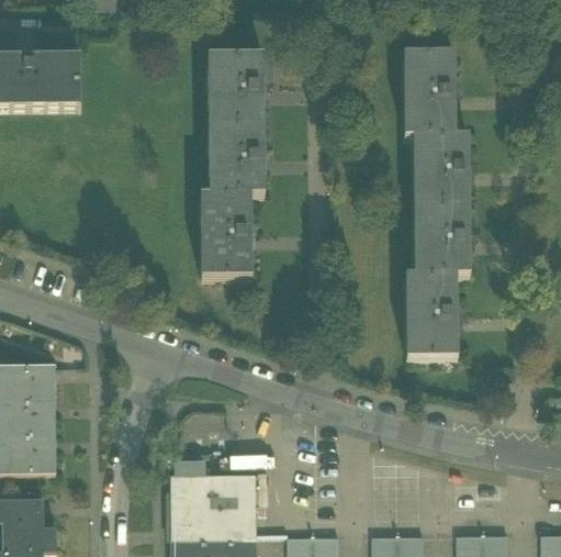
[(405,141),(413,141),(456,141),(455,58),(405,58),(405,141)]
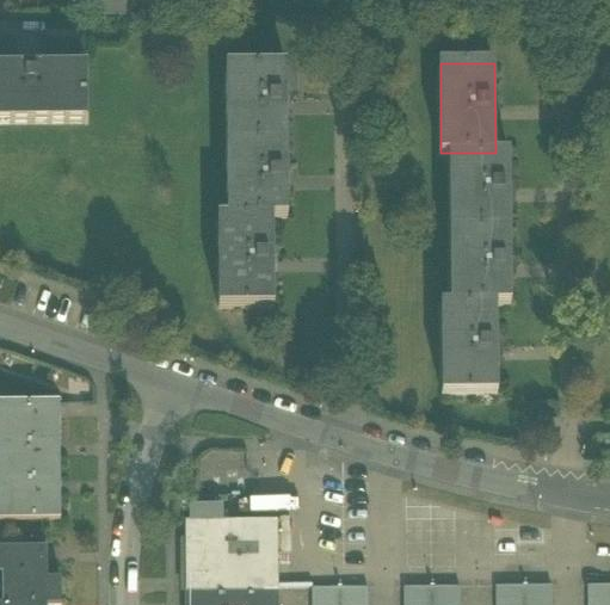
[(228,66),(228,141),(289,141),(288,65),(228,66)]
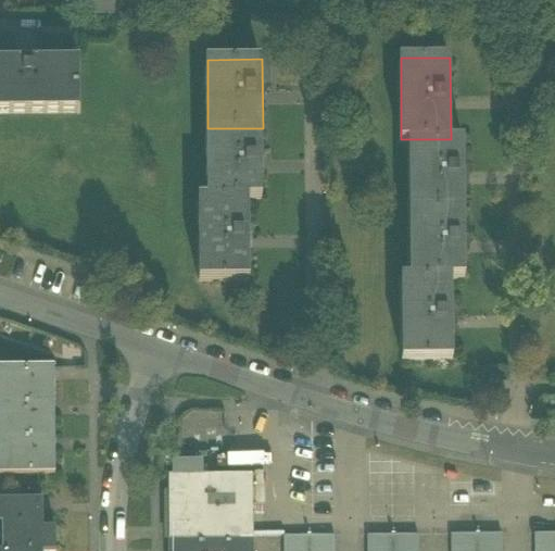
[(79,60),(0,60),(0,111),(79,110),(79,60)]
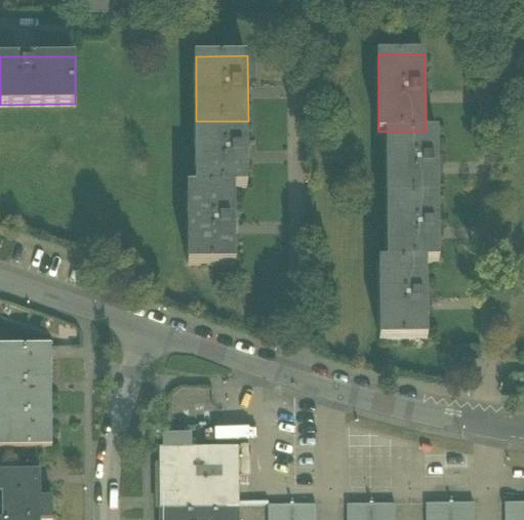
[(196,121),(197,186),(236,186),(248,186),(248,121),(196,121)]
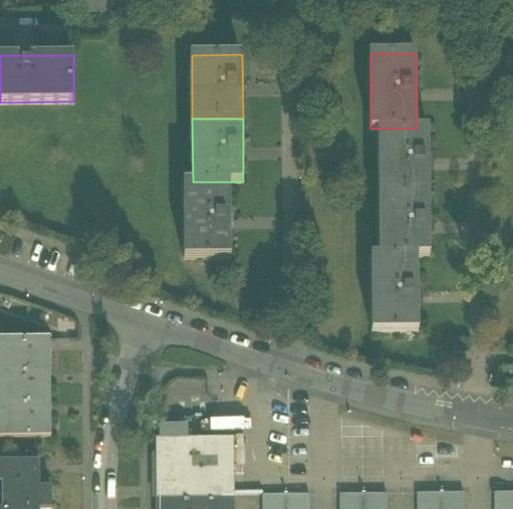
[(377,129),(378,194),(430,193),(429,129),(417,129),(377,129)]
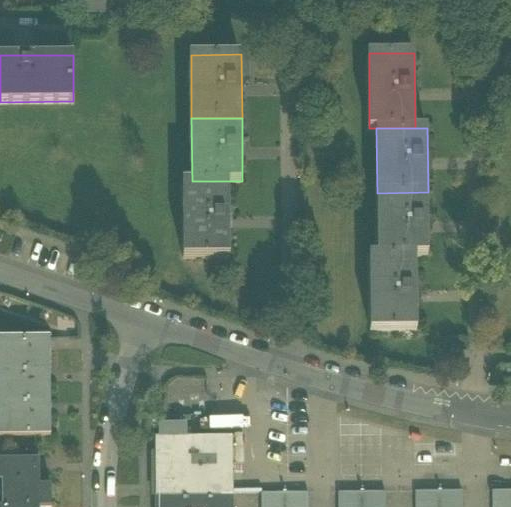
[(231,256),(230,181),(192,181),(184,181),(184,257),(231,256)]
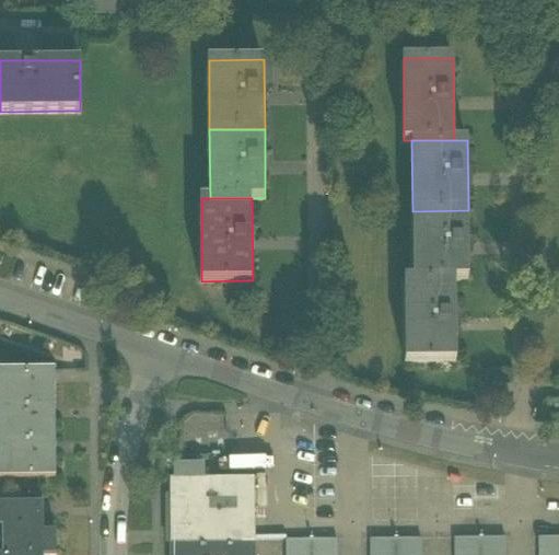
[(412,211),(412,280),(455,279),(468,279),(468,210),(412,211)]
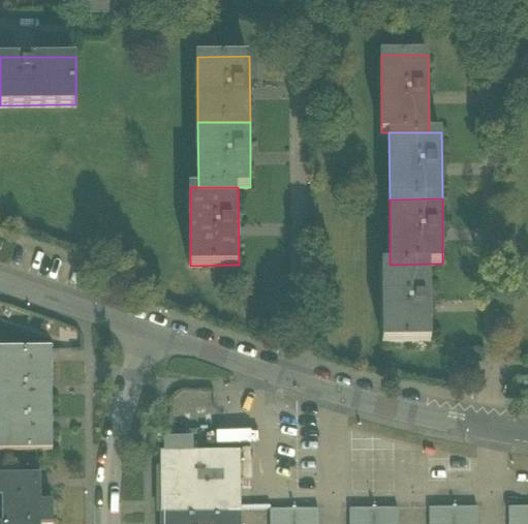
[(431,340),(430,264),(390,265),(382,265),(383,341),(431,340)]
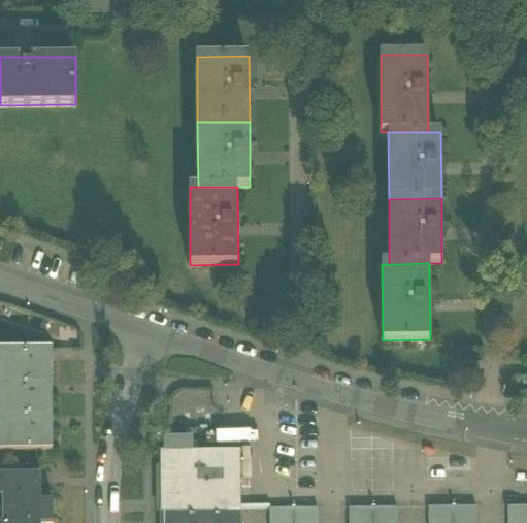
[(0,345),(0,380),(53,380),(53,345),(0,345)]
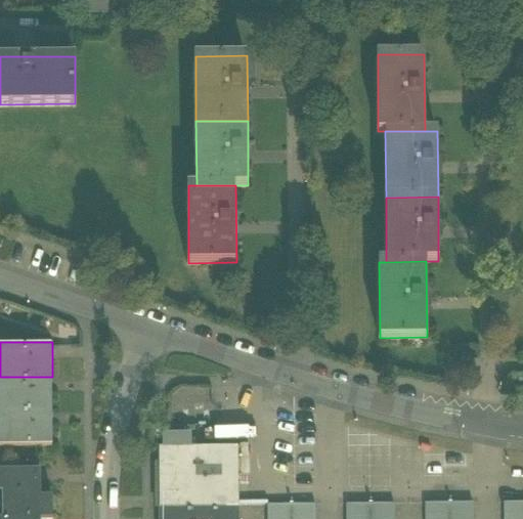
[(0,377),(0,408),(52,408),(52,377),(0,377)]
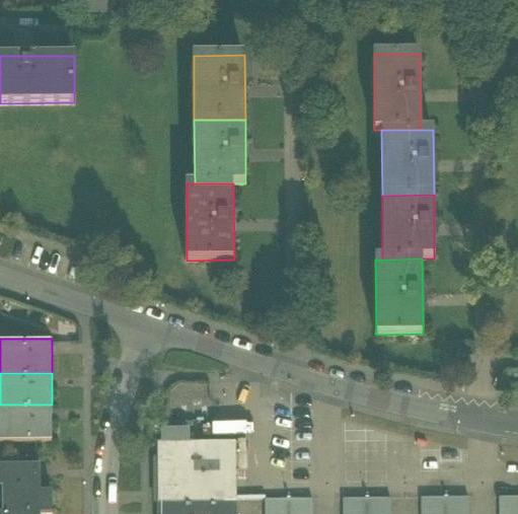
[(195,413),(201,414),(206,412),(210,407),(210,400),(206,396),(200,394),(195,396),(191,401),(192,408),(195,413)]
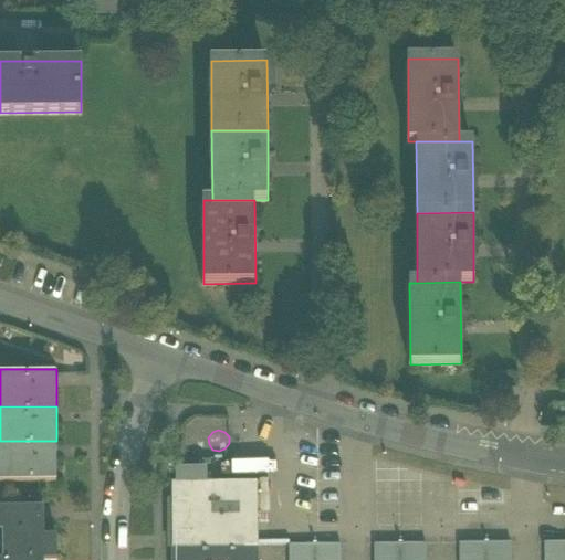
[(0,478),(58,478),(56,441),(0,441),(0,478)]
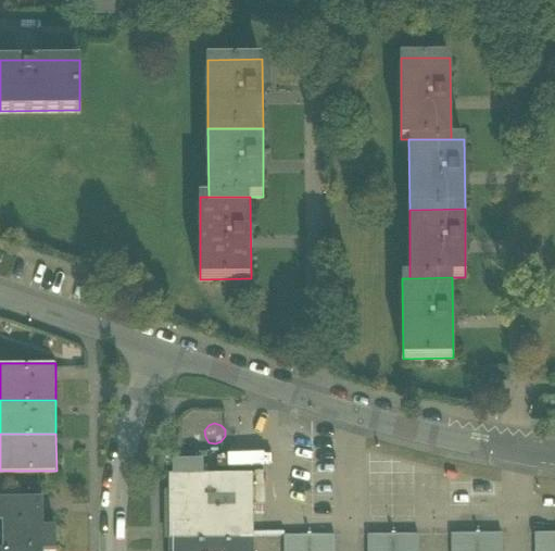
[(173,456),(173,472),(203,472),(203,456),(173,456)]
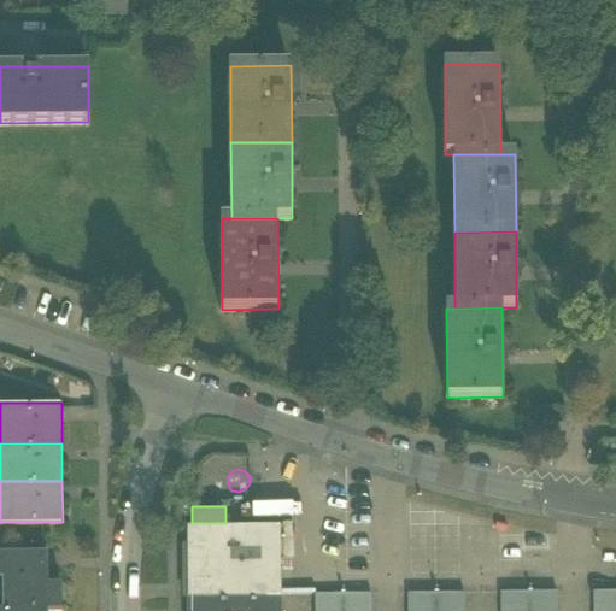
[(295,522),(281,523),(281,540),(282,583),(295,583),(295,522)]
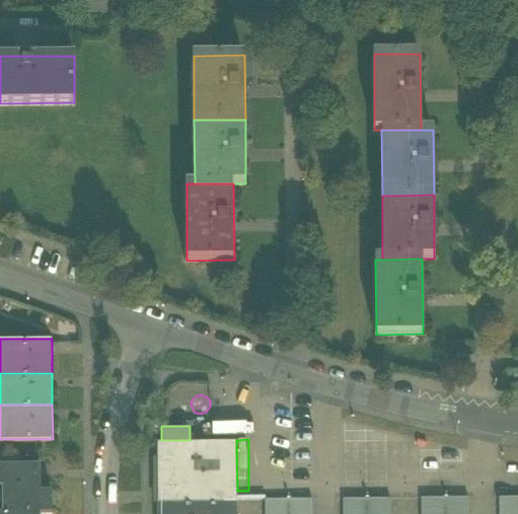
[(157,440),(157,513),(236,513),(237,497),(237,491),(236,454),(236,440),(190,440),(161,440),(157,440)]
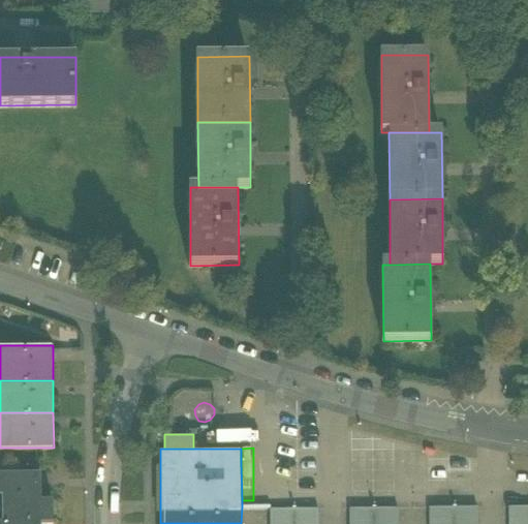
[(0,493),(3,494),(3,523),(41,523),(54,523),(54,499),(41,499),(41,472),(0,472),(0,493)]
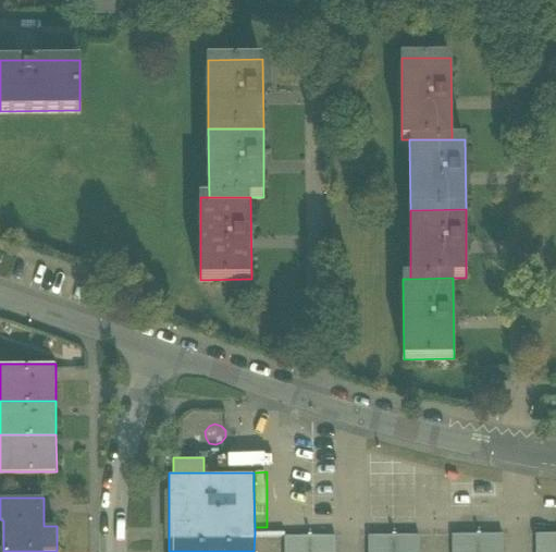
[(555,530),(536,531),(536,544),(555,543),(555,530)]
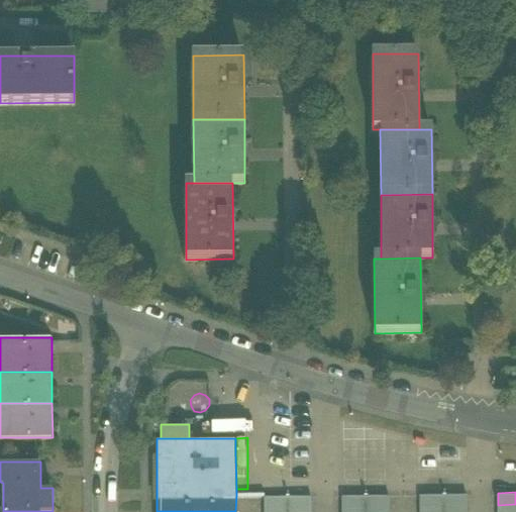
[(389,511),(389,493),(366,494),(366,511),(389,511)]
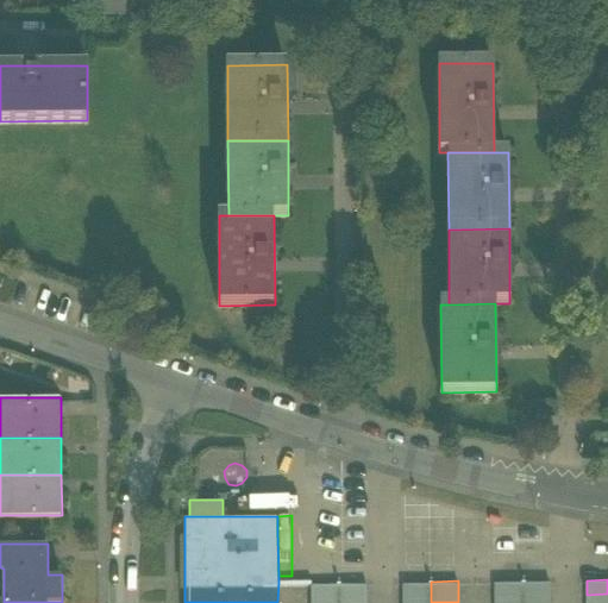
[(493,602),(521,602),(522,580),(493,582),(493,602)]
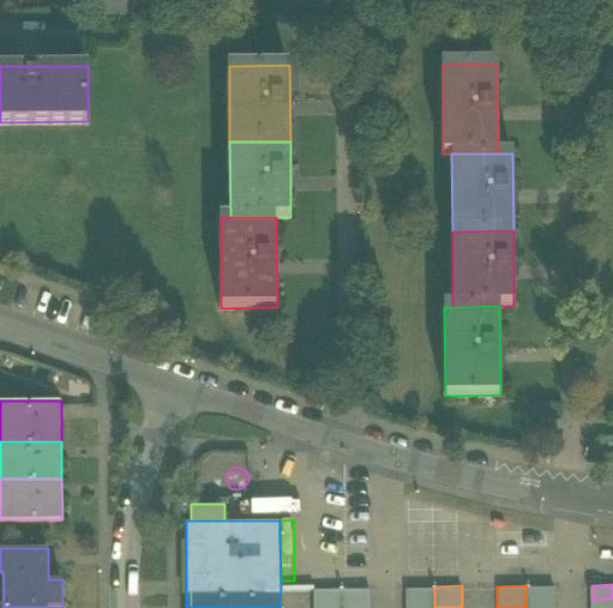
[(554,607),(554,585),(527,585),(526,607),(554,607)]
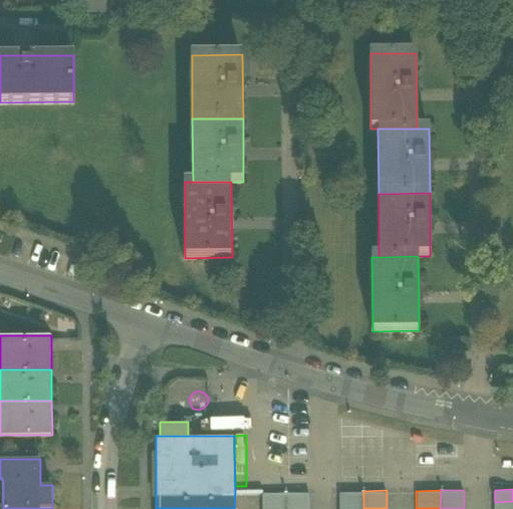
[(309,508),(310,491),(286,492),(286,508),(309,508)]
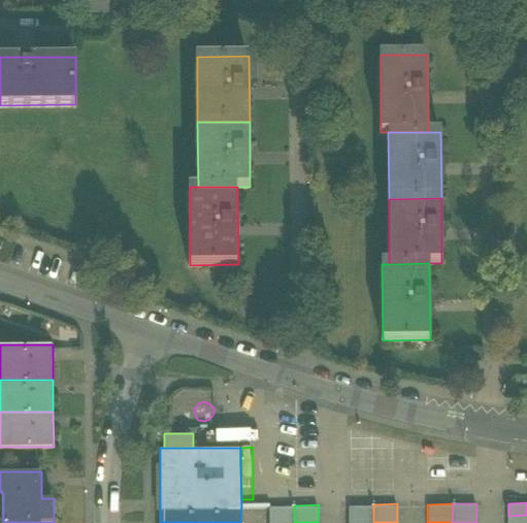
[(349,522),(373,522),(373,504),(349,504),(349,522)]
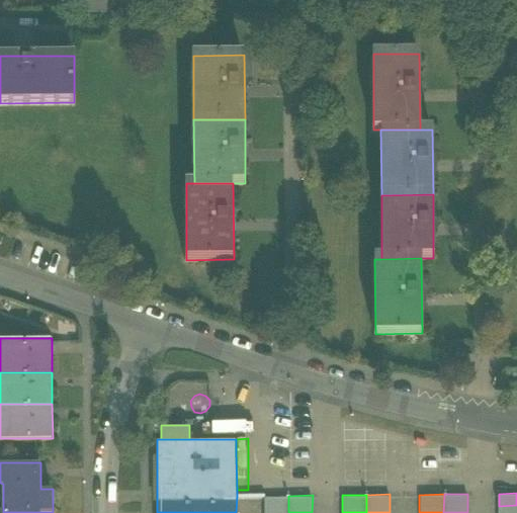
[(264,512),(288,512),(288,496),(264,496),(264,512)]
